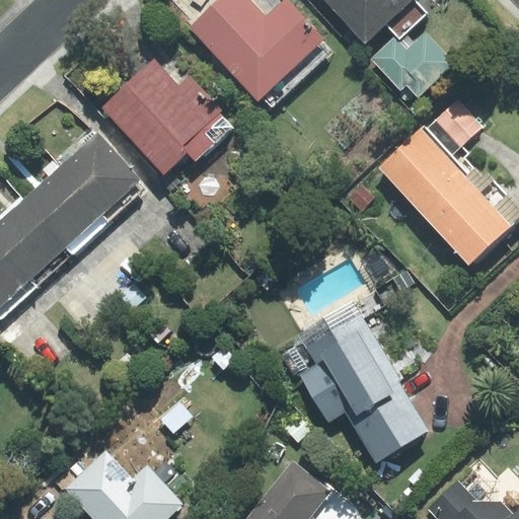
[(321,42),(324,39),(288,0),(284,0),(266,17),(248,0),(221,0),(191,27),(258,100),(263,96),(272,106),(331,52),(321,42)]
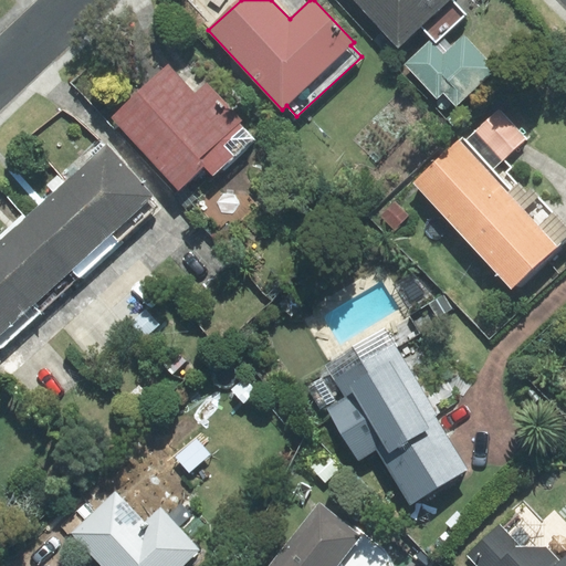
[(356,0),(398,45),(447,0),(356,0)]
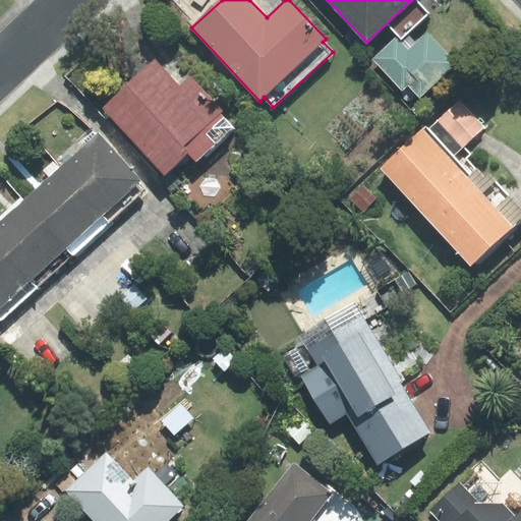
[(396,38),(373,59),(403,90),(408,84),(420,98),(457,63),(427,32),(408,50),(396,38)]
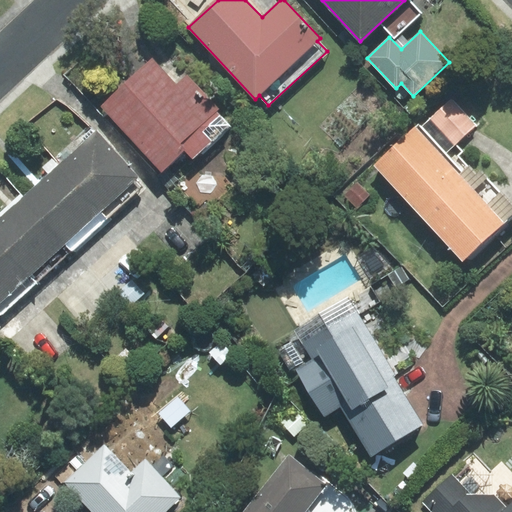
[(177,84),(152,58),(101,105),(162,170),(184,149),(193,159),(228,125),(216,112),(219,109),(187,75),(177,84)]
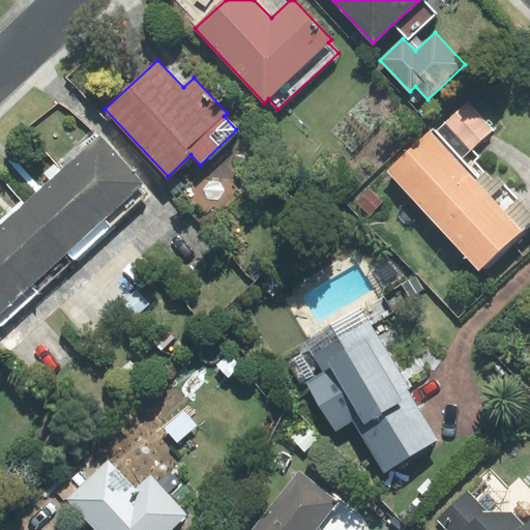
[(493,129),(467,102),(446,122),(472,149),(493,129)]
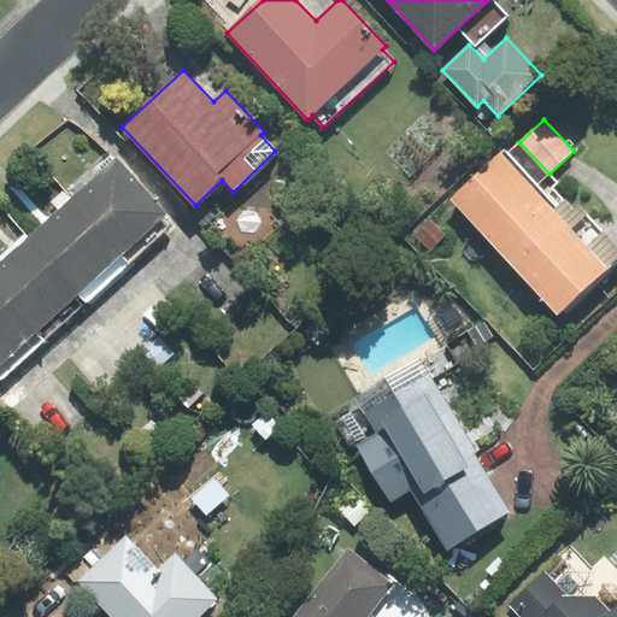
[(505,147),(450,199),(558,313),(616,257),(616,250),(580,210),(576,213),(552,188),(558,182),(550,174),(519,142),(510,152),(505,147)]
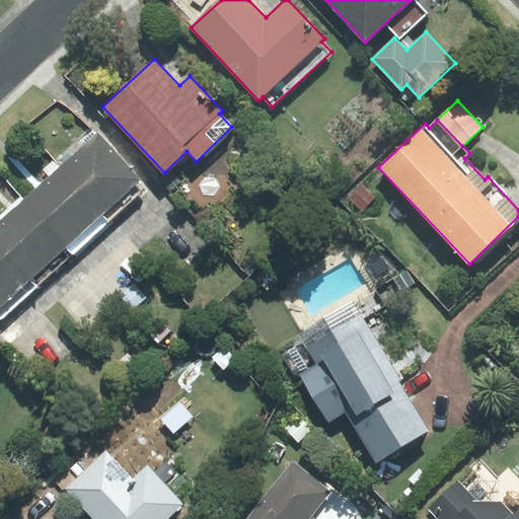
[(138,179),(97,135),(61,167),(109,221),(142,192),(134,182),(138,179)]
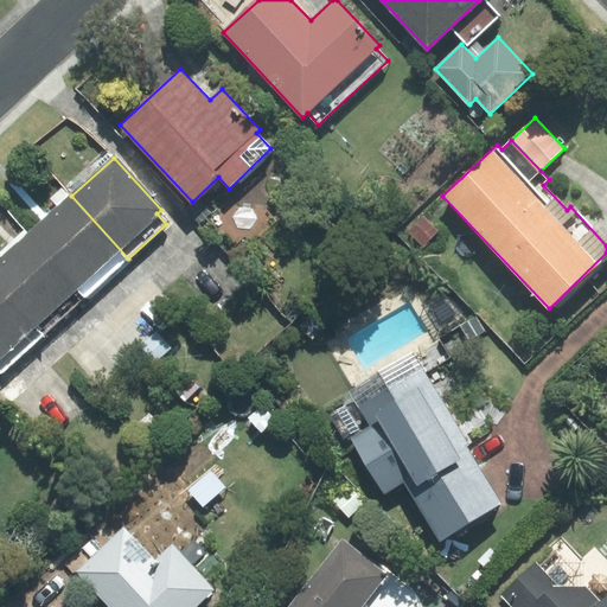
[(128,259),(71,196),(27,235),(85,298),(128,259)]
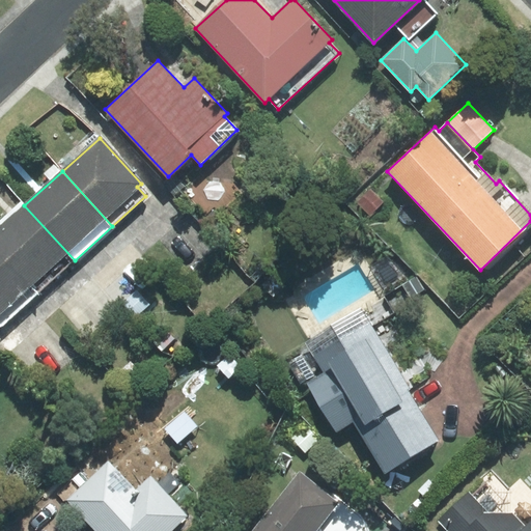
[(0,227),(0,250),(38,292),(75,260),(24,205),(0,227)]
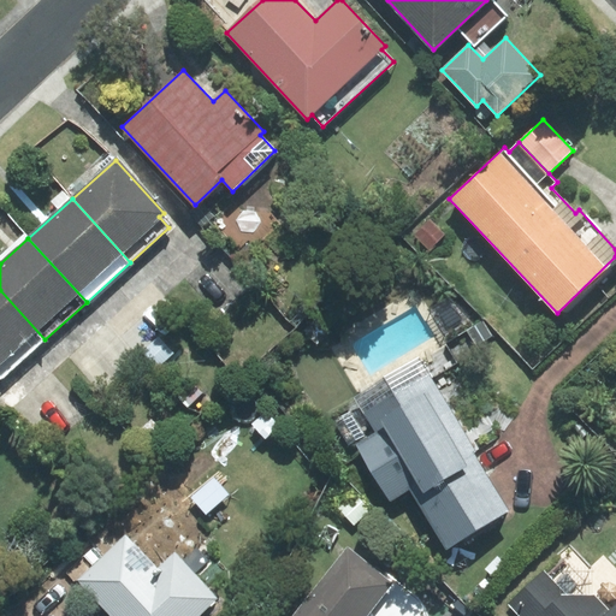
[(0,290),(0,377),(1,379),(45,339),(0,290)]
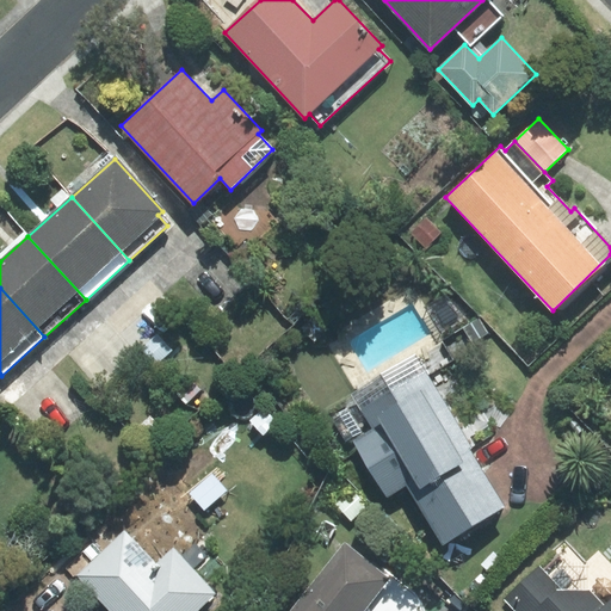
[(452,359),(443,344),(353,397),(372,430),(353,440),(387,498),(407,487),(442,545),(506,507),(427,375),(452,359)]
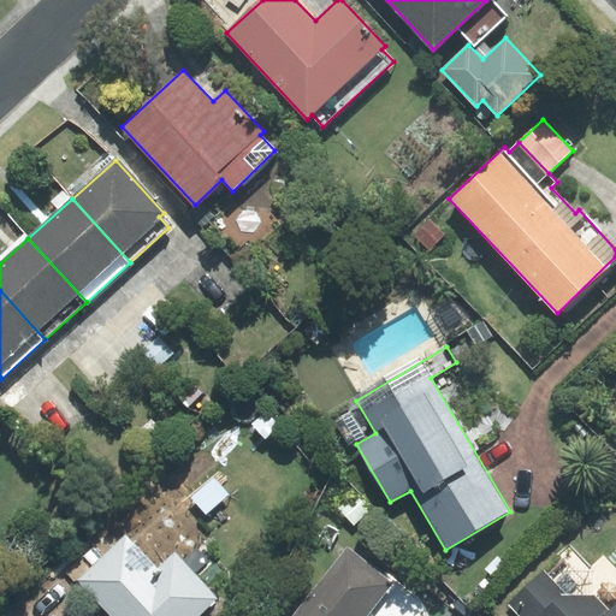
[(157,569),(125,537),(78,581),(112,615),(199,615),(218,598),(175,552),(157,569)]
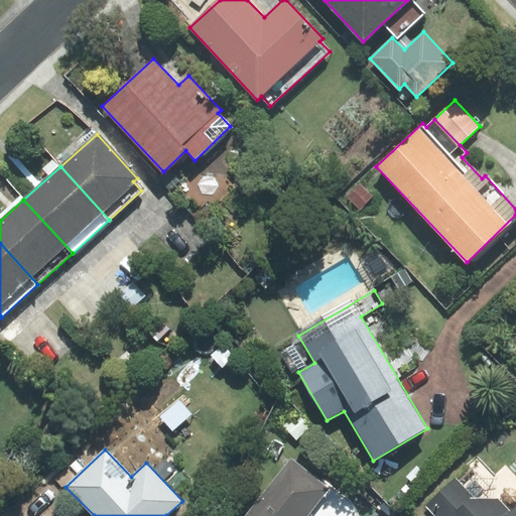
[(357,515),(354,506),(290,457),(243,515),(357,515)]
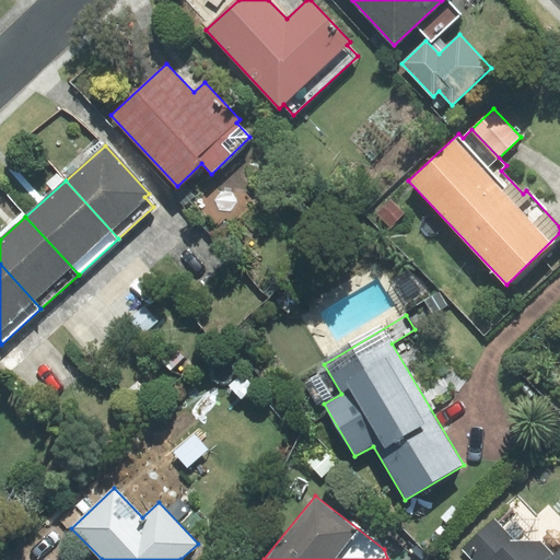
[(536,516),(518,498),(464,549),(474,559),(559,559),(559,522),(546,508),(536,516)]
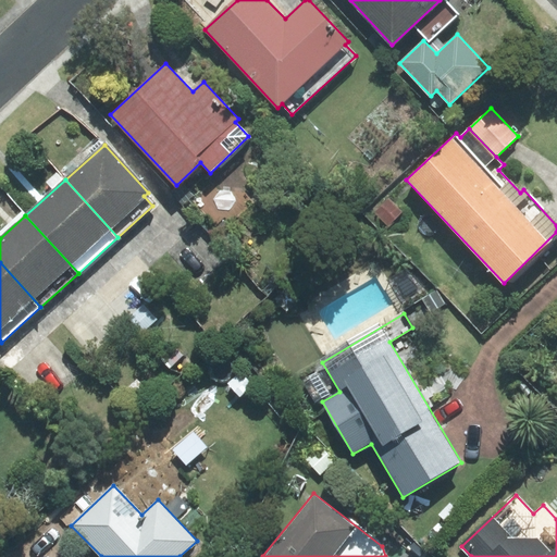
All buildings are outlined.
